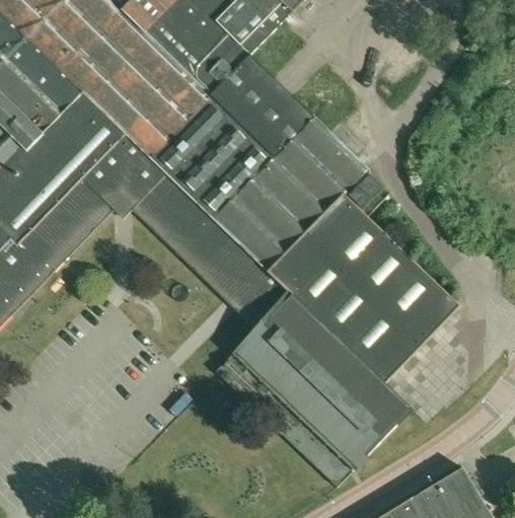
[(0,12),(209,215),(308,113),(327,131),(360,97),(281,21),(301,0),(0,0),(0,12)]
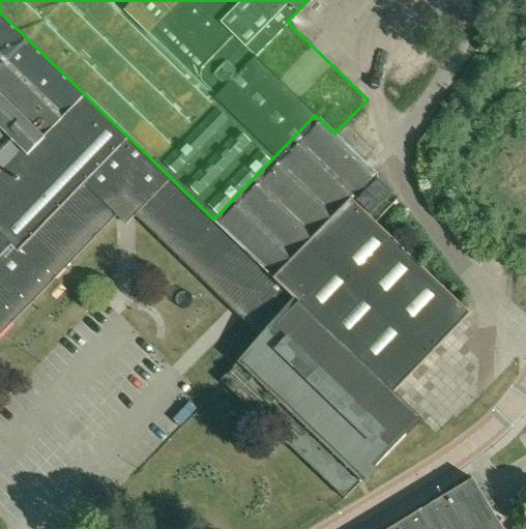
[(0,334),(124,208),(257,336),(294,298),(272,276),(213,219),(0,12),(0,334)]
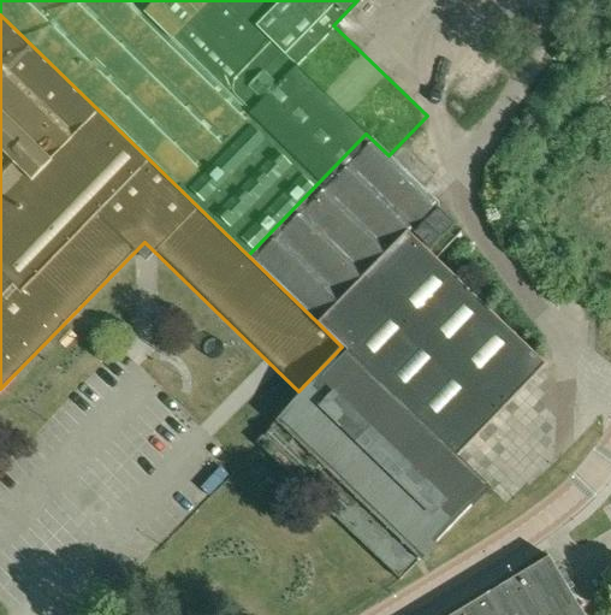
[(366,134),(248,255),(316,321),(405,230),(434,200),(389,155),(366,134)]
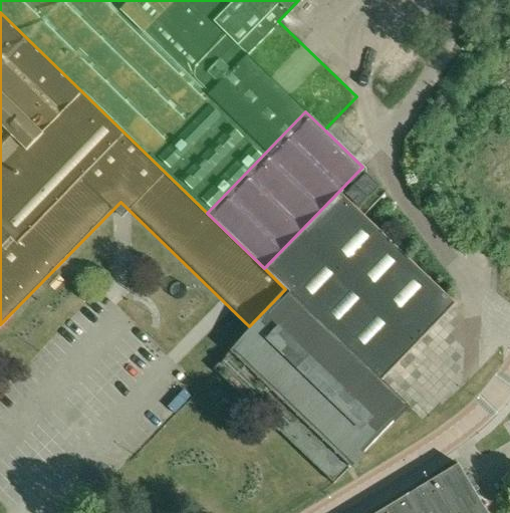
[(375,186),(362,172),(341,193),(355,207),(375,186)]
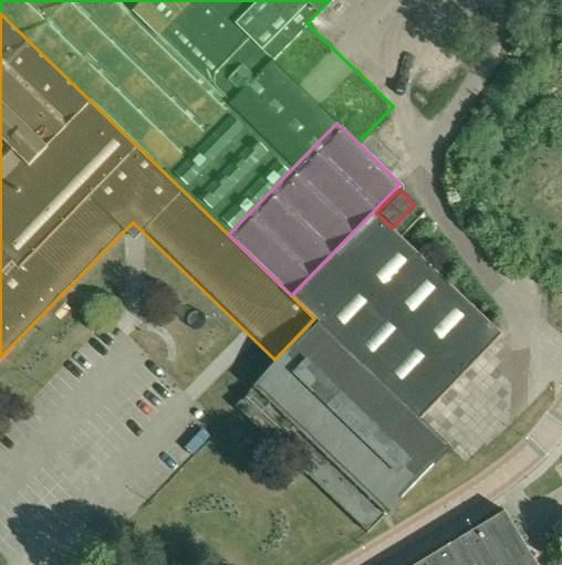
[(499,334),(373,211),(291,295),(314,318),(417,418),(499,334)]
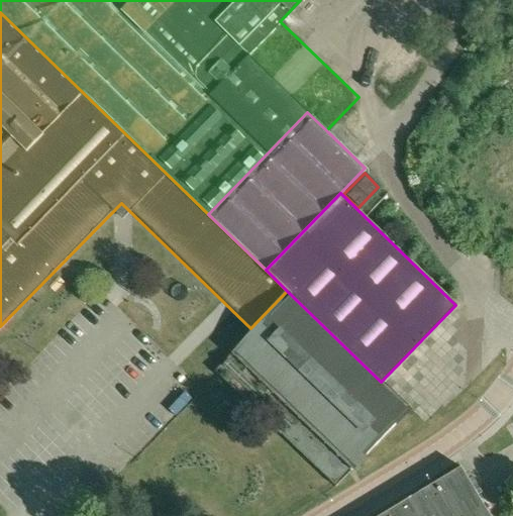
[(381,382),(287,291),(250,328),(227,351),(348,469),(407,407),(381,382)]
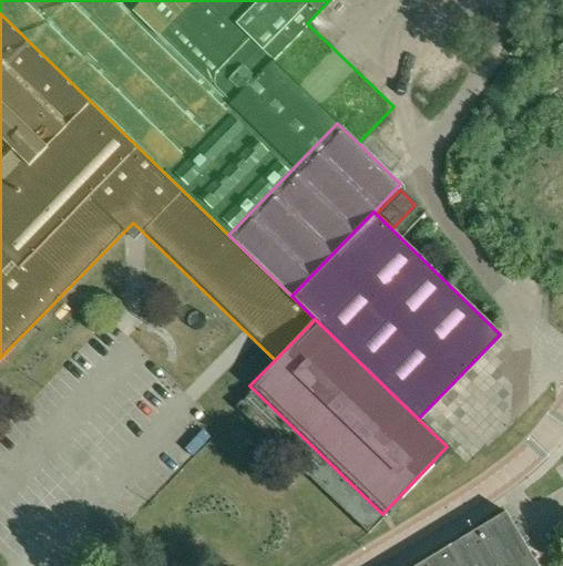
[(382,514),(249,386),(231,404),(303,474),(365,533),(382,514)]
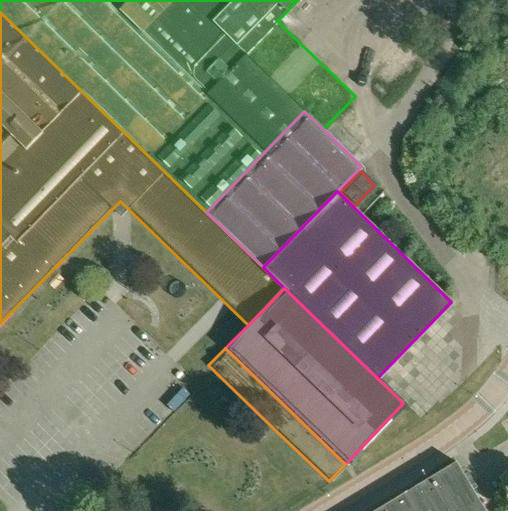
[(483,510),(453,462),(371,510),(483,510)]
